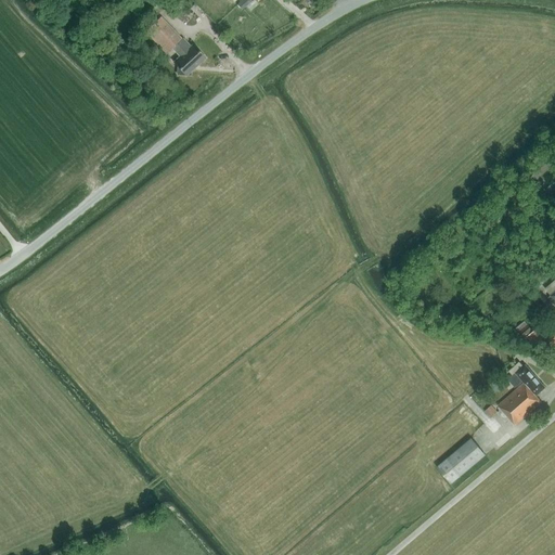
[(250,1),(249,0),(240,0),(236,4),(241,10),(250,1)]
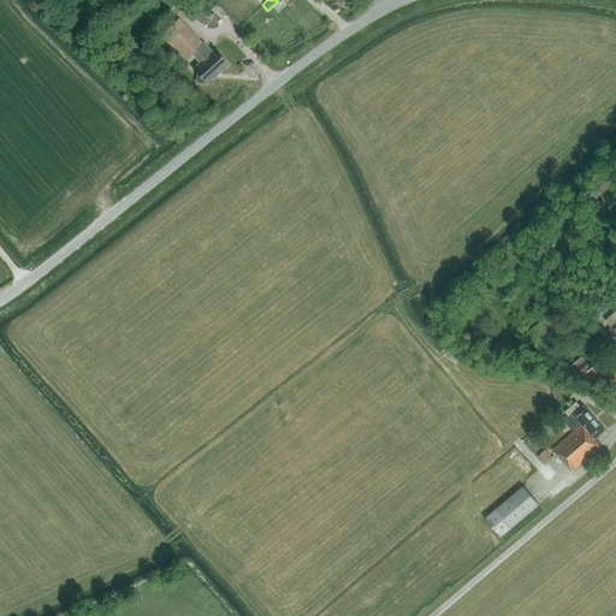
[(211,53),(202,43),(178,19),(161,35),(184,60),(191,54),(200,63),(193,70),(197,75),(197,83),(206,83),(207,84),(208,83),(212,83),(212,80),(227,65),(214,49),(211,53)]
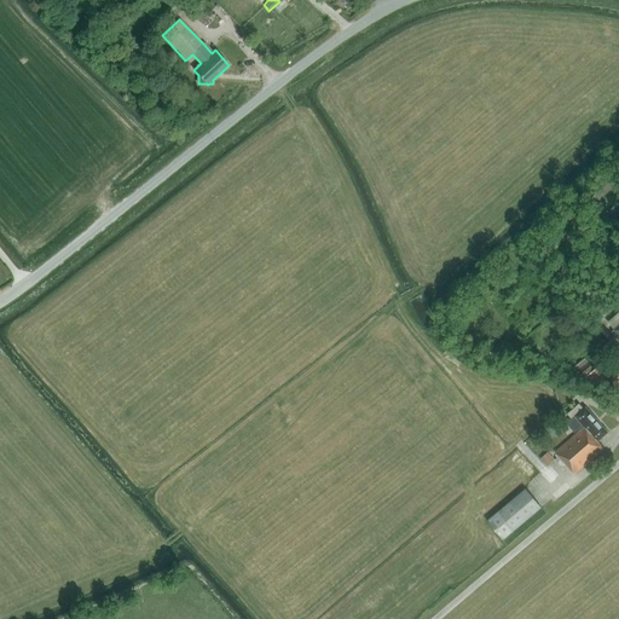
[(605,342),(606,343),(606,342),(596,331),(590,336),(599,346),(605,342)]
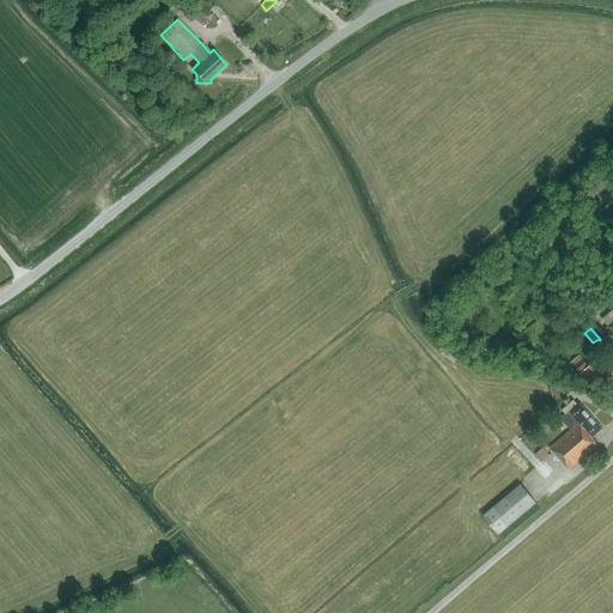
[(576,375),(588,365),(580,356),(568,365),(576,375)]
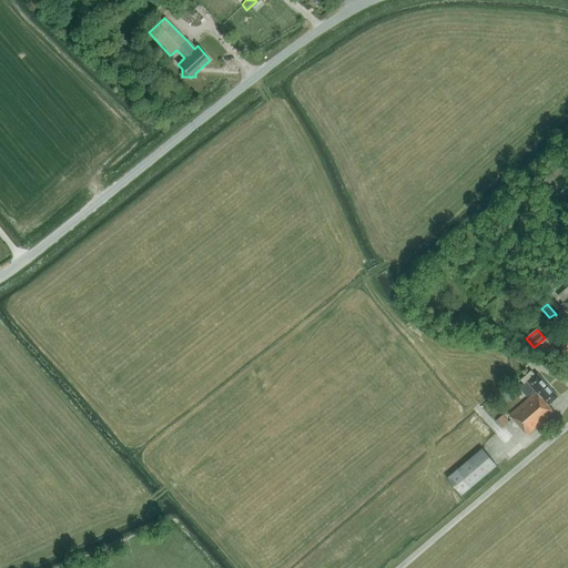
[(567,355),(567,354),(567,336),(565,333),(557,338),(554,334),(539,345),(547,353),(557,344),(567,355)]
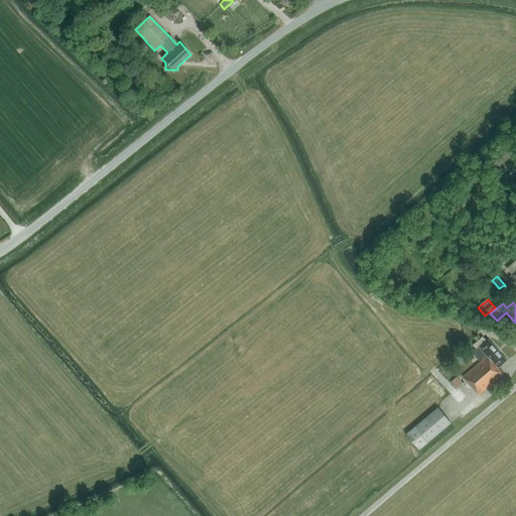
[(498,368),(507,361),(488,340),(487,341),(483,337),(473,346),(476,349),(474,351),(473,355),(477,359),(481,359),(486,355),(487,356),(463,377),(479,396),(504,374),(498,368)]
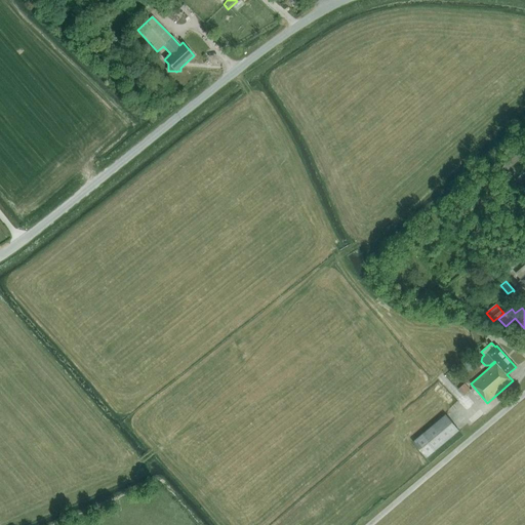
[(459,386),(466,392),(472,386),(467,379),(459,386)]
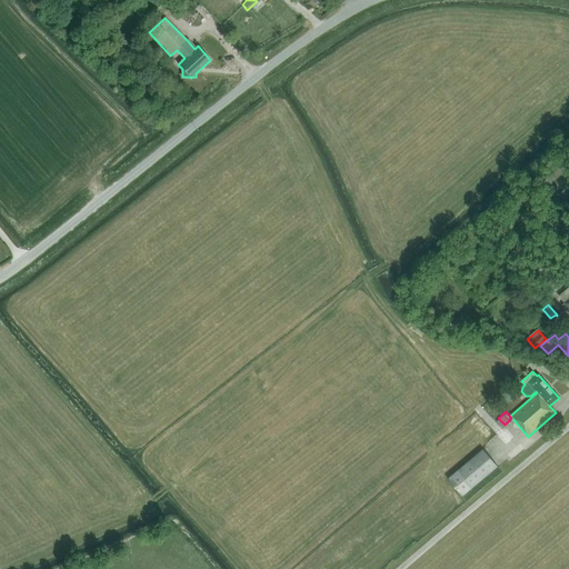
[(497,467),(482,449),(447,479),(461,497),(497,467)]
